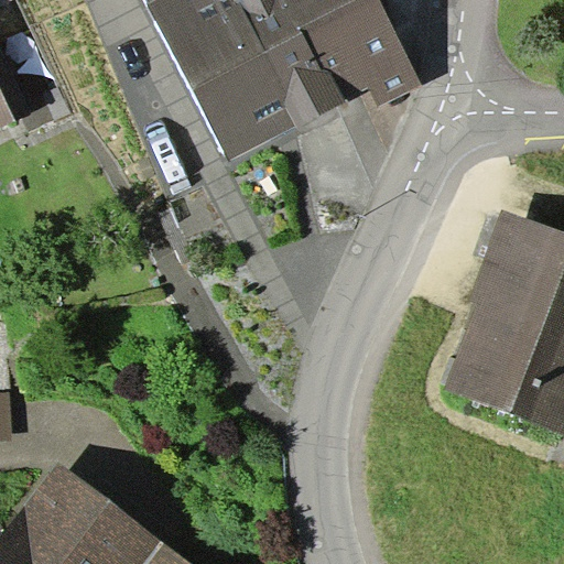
[(143,0),(229,160),(370,90),(378,105),(422,85),(376,0),(143,0)]
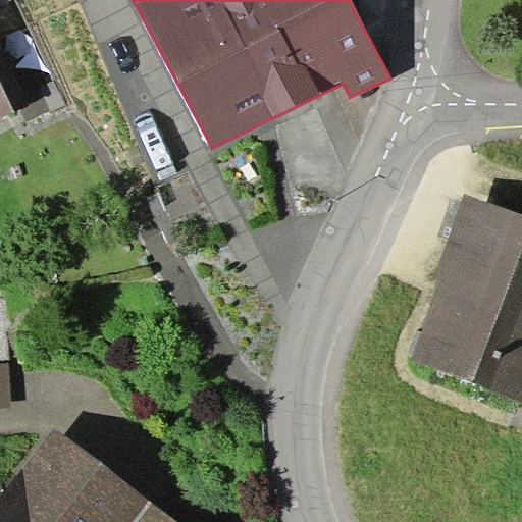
[(0,119),(32,106),(0,37),(0,36),(0,119)]
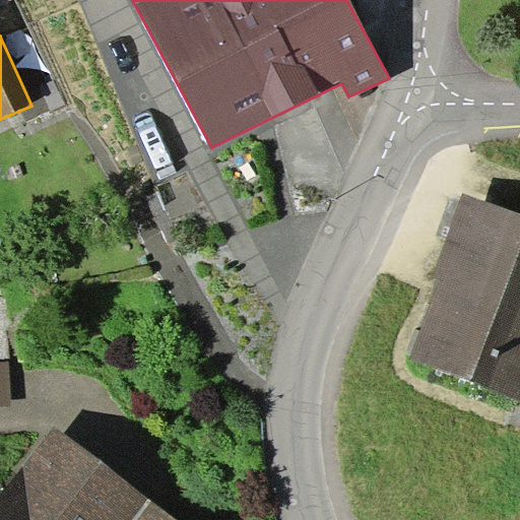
[(438,280),(409,358),(519,402),(519,214),(462,193),(431,276),(438,280)]
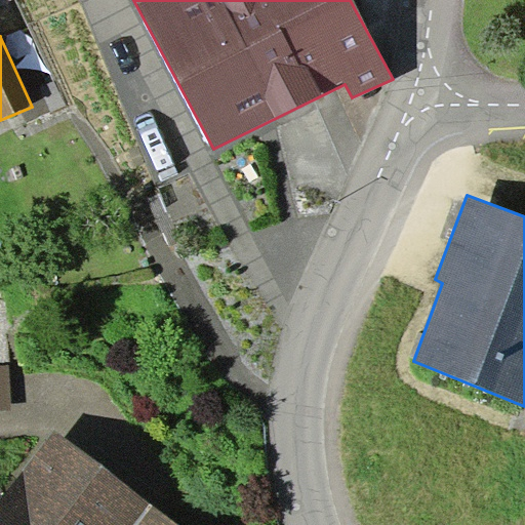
[(0,410),(11,410),(9,364),(0,364),(0,410)]
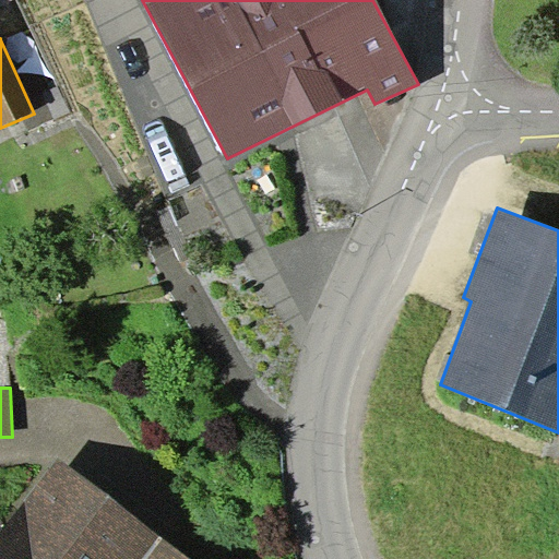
[(191,558),(58,458),(0,533),(0,558),(191,558)]
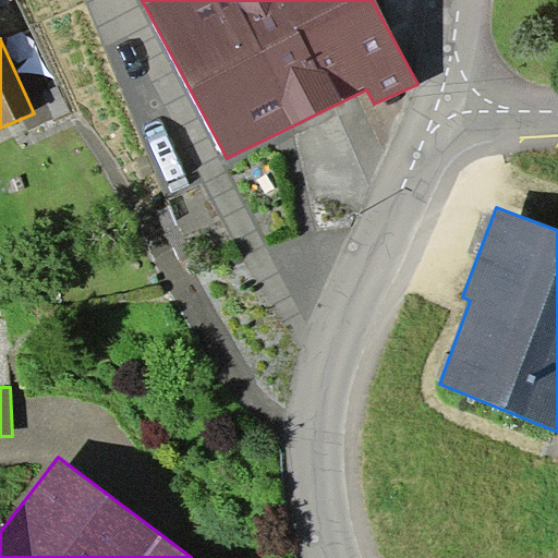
All buildings are outlined.
